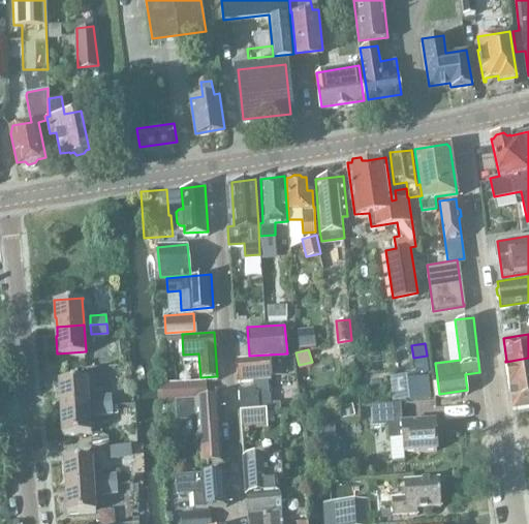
[(239,387),(240,409),(258,408),(258,406),(271,405),(270,391),(268,391),(267,377),(271,376),(270,356),(238,358),(237,358),(238,379),(253,378),(254,386),(239,387)]
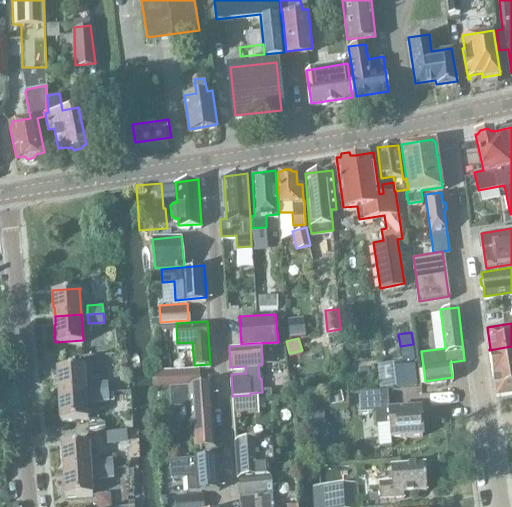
[(511,346),(489,350),(492,372),(511,368),(511,346)]
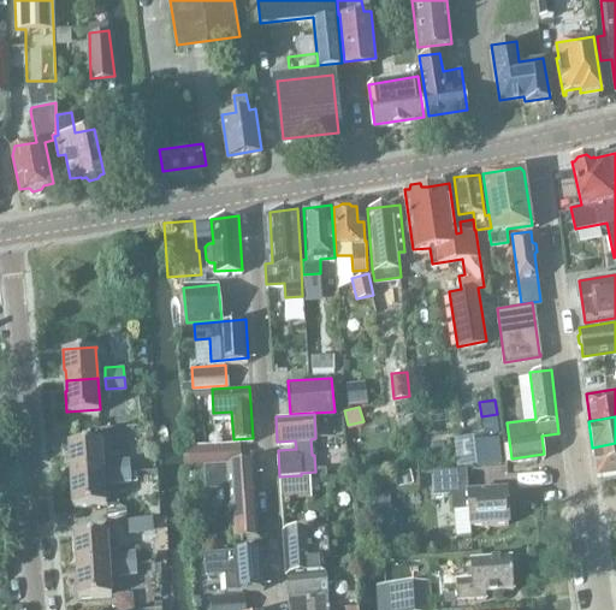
[(501,459),(498,436),(474,439),(477,462),(501,459)]
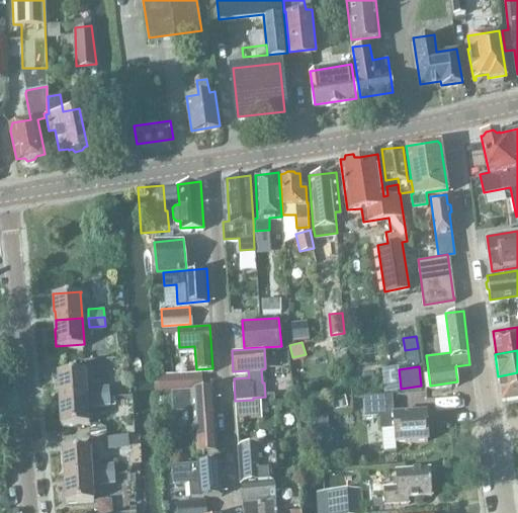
[(60,388),(60,397),(87,395),(85,370),(86,368),(58,370),(59,388),(60,388)]
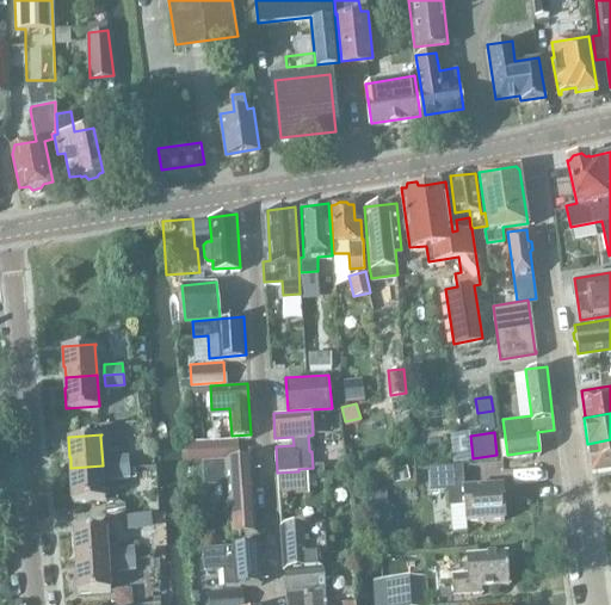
[(610,439),(587,444),(588,444),(593,470),(610,467),(610,439)]
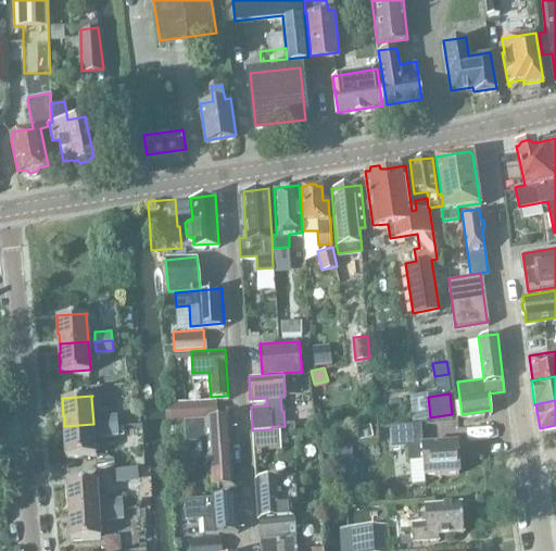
[(212,401),(171,403),(172,416),(213,414),(212,401)]
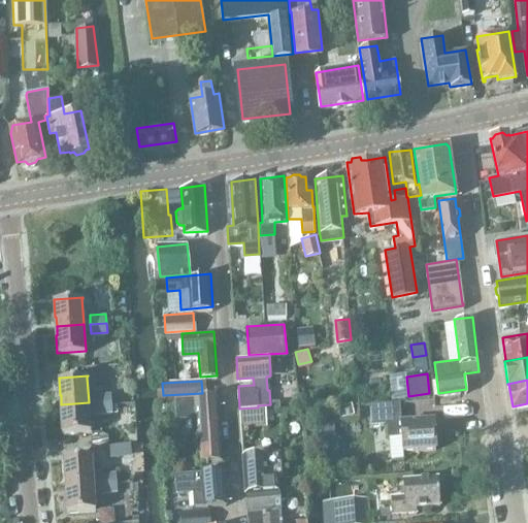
[(111,401),(110,392),(95,393),(95,402),(111,401)]
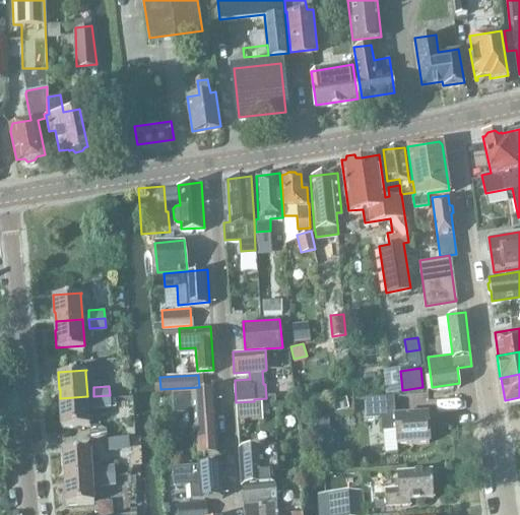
[(172,390),(174,410),(181,409),(189,409),(190,426),(195,426),(196,454),(219,453),(215,388),(192,389),(172,390)]
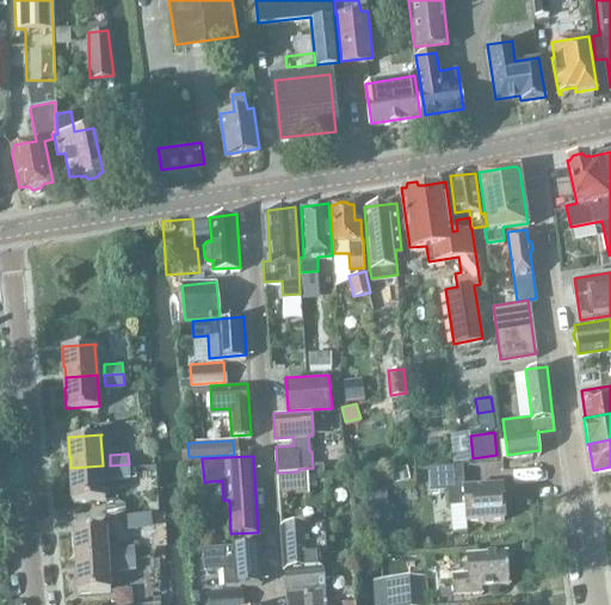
[(463,462),(430,464),(431,489),(448,488),(449,502),(466,501),(467,519),(505,517),(503,483),(464,486),(463,462)]
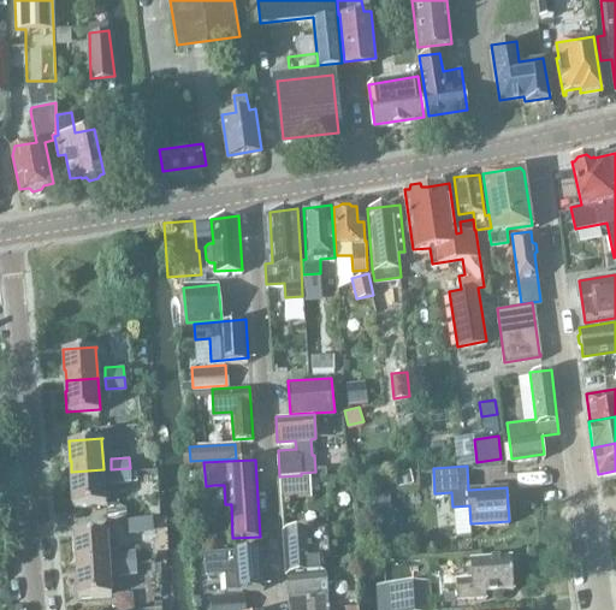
[(111,469),(112,480),(130,479),(130,468),(111,469)]
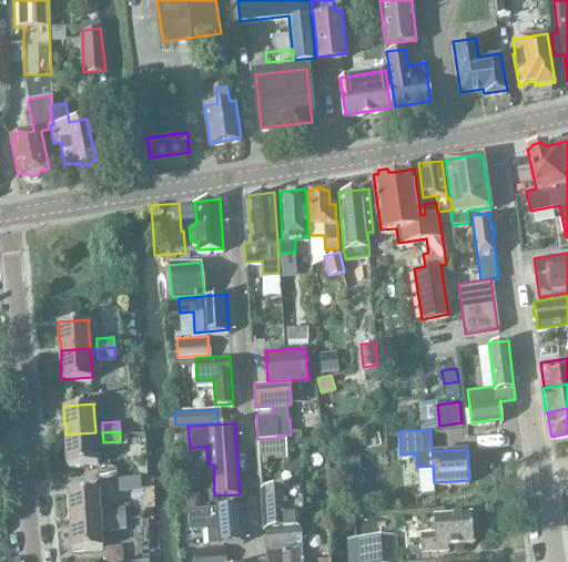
[(95,432),(66,435),(67,445),(66,445),(67,463),(98,462),(98,460),(97,460),(95,432)]
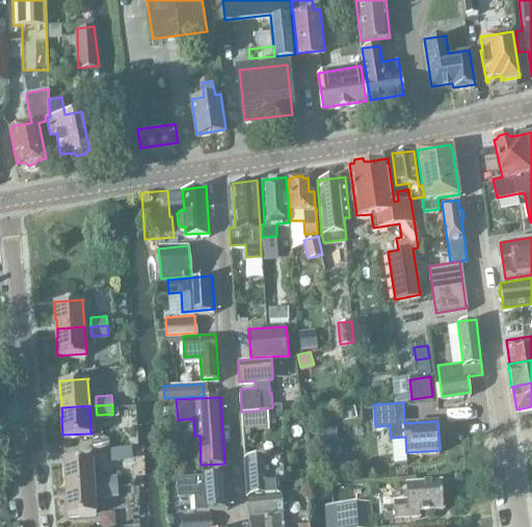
[(260,411),(241,412),(242,424),(268,423),(267,411),(260,411)]
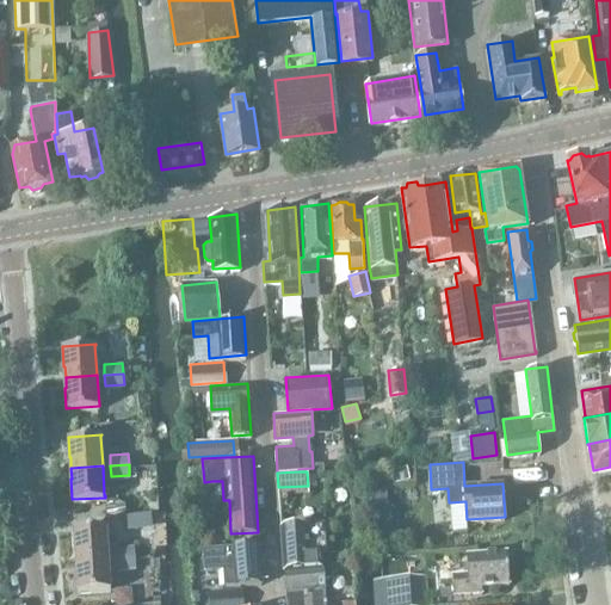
[(387,489),(368,492),(371,525),(389,523),(387,489)]
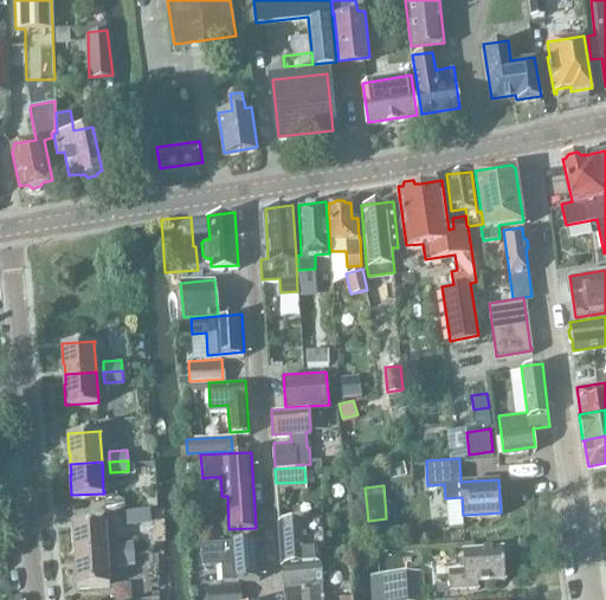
[(122,509),(123,523),(158,521),(156,507),(122,509)]
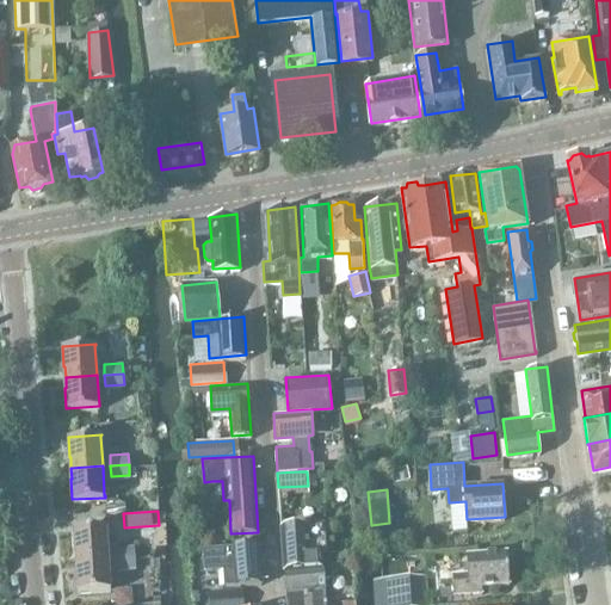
[(325,523),(281,525),(284,568),(316,566),(323,566),(322,551),(326,551),(325,523)]
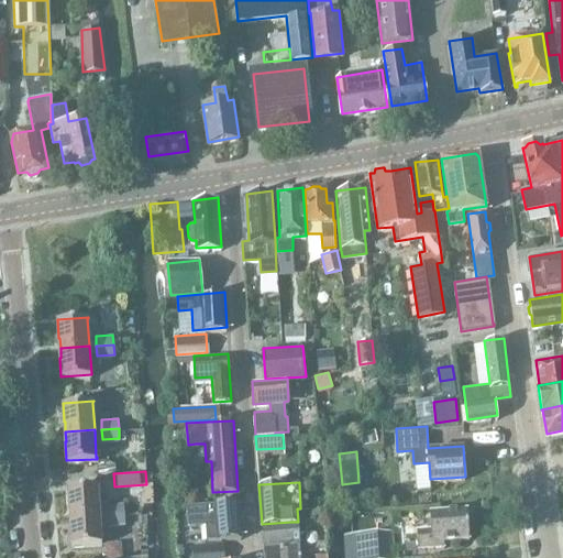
[(123,502),(99,503),(98,487),(98,485),(68,487),(69,506),(70,506),(70,515),(124,512),(123,502)]
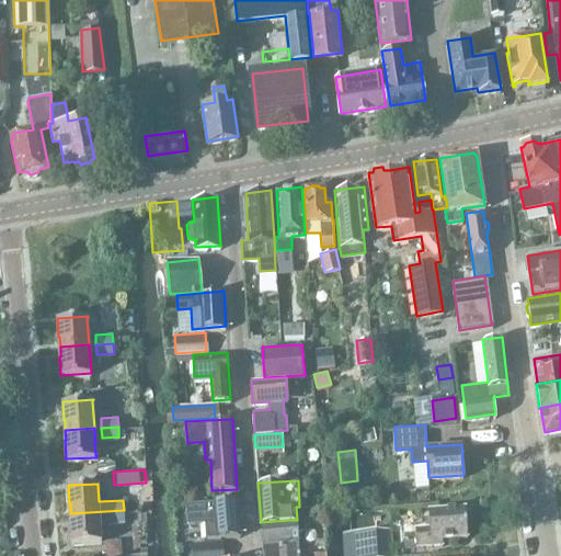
[(240,534),(238,499),(186,502),(189,522),(209,521),(210,535),(240,534)]
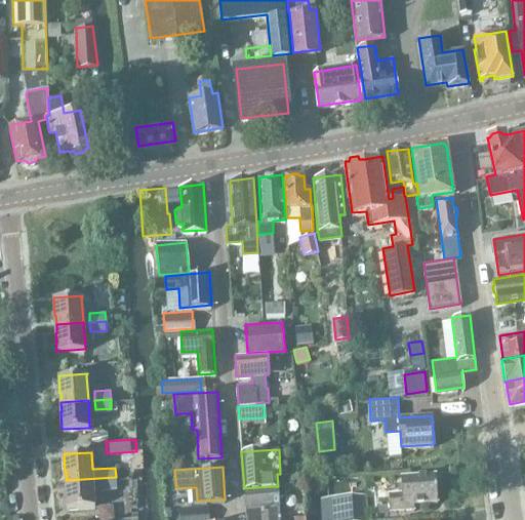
[(402,491),(389,492),(390,509),(414,508),(413,503),(437,501),(436,473),(401,476),(402,491)]
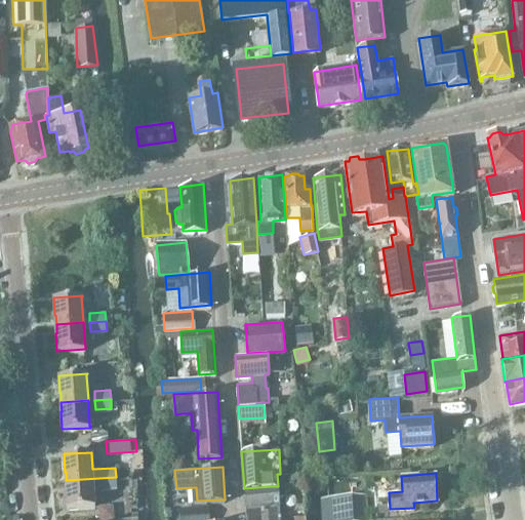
[(116,477),(66,480),(67,489),(66,489),(67,508),(95,506),(94,505),(93,485),(99,484),(101,488),(116,487),(116,477)]
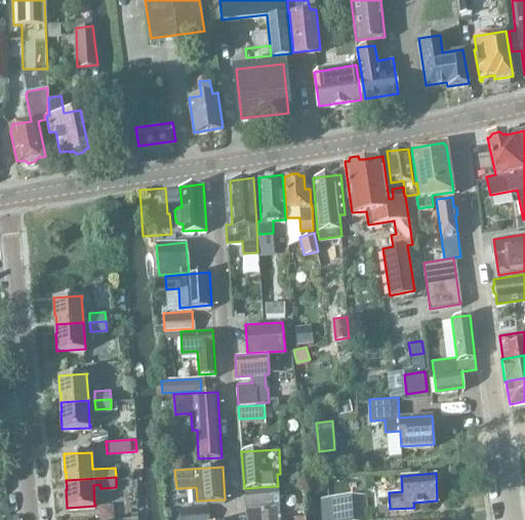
[(303,486),(286,487),(287,509),(305,508),(303,486)]
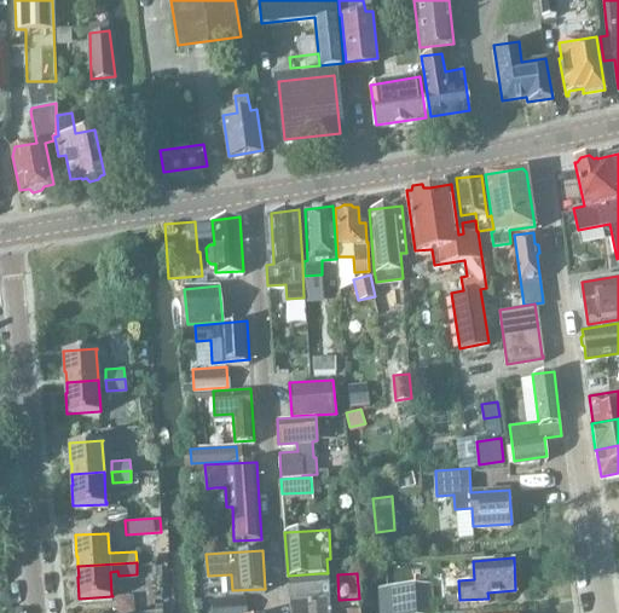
[(330,612),(328,574),(287,578),(289,612),(330,612)]
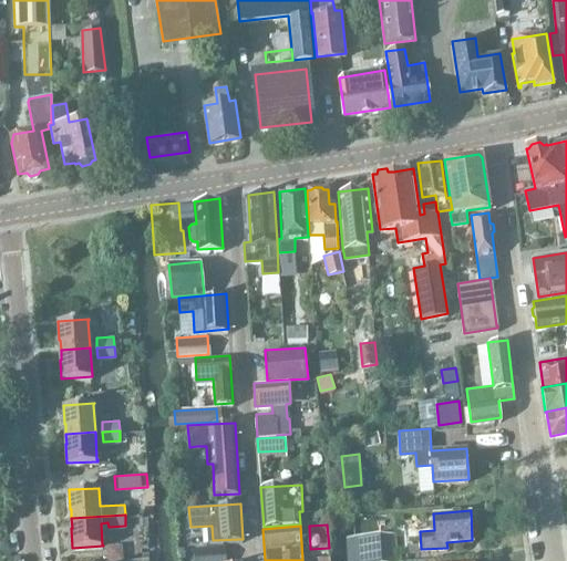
[(367,533),(368,560),(382,560),(389,560),(397,560),(395,532),(367,533)]
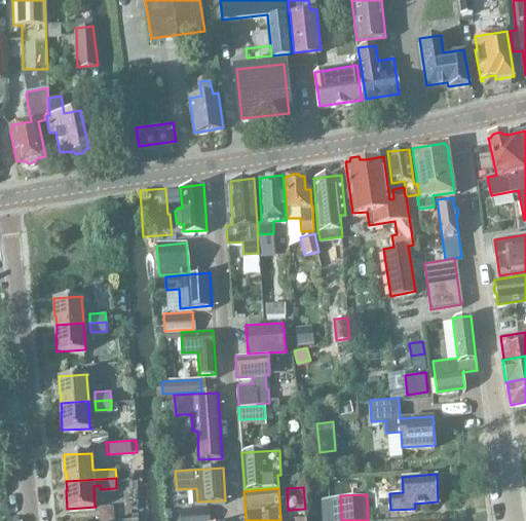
[(180,508),(181,520),(208,520),(208,506),(180,508)]
